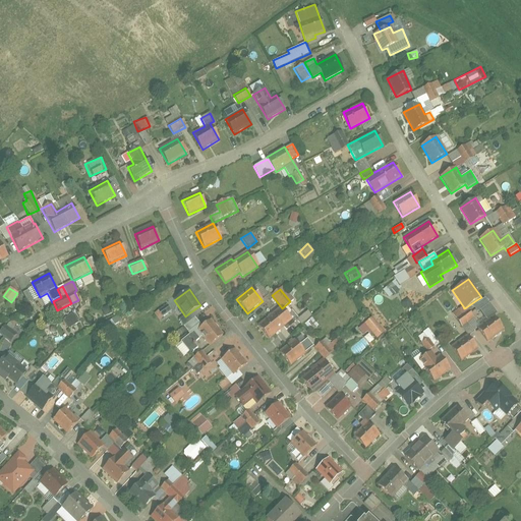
[(478,303),(476,300),(466,307),(471,314),(488,302),(485,298),(478,303)]
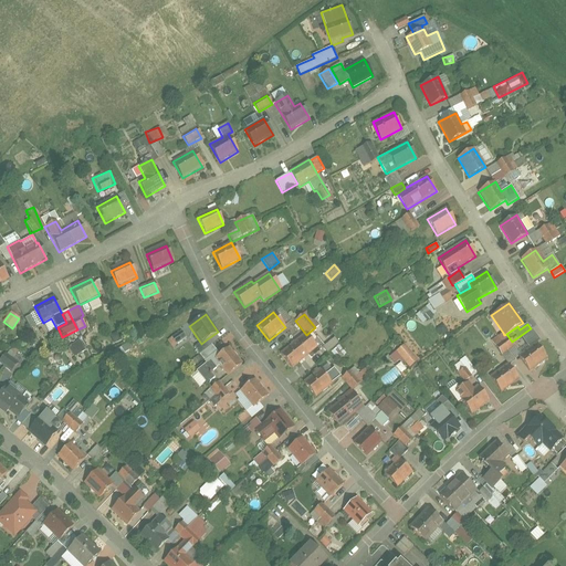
[(533,328),(531,328),(512,342),(515,346),(521,355),(536,344),(541,341),(533,328)]
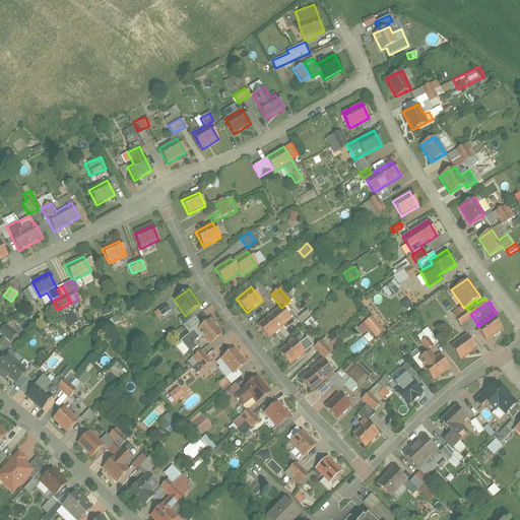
[(167,305),(153,313),(158,319),(171,311),(167,305)]
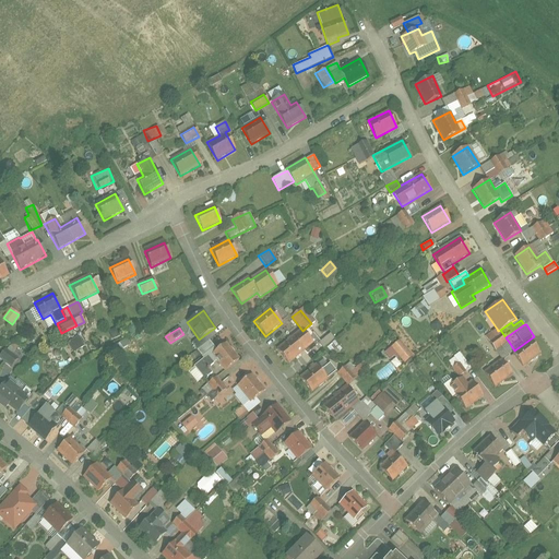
[(497,329),(491,332),(502,346),(509,342),(506,337),(500,330),(498,331),(497,329)]
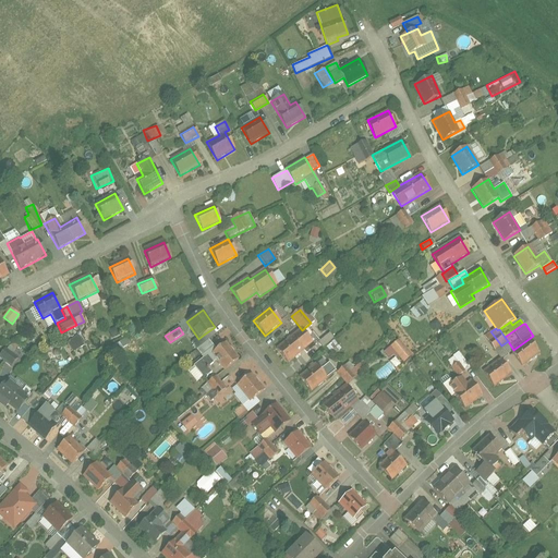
[(277,349),(288,363),(313,343),(302,330),(277,349)]
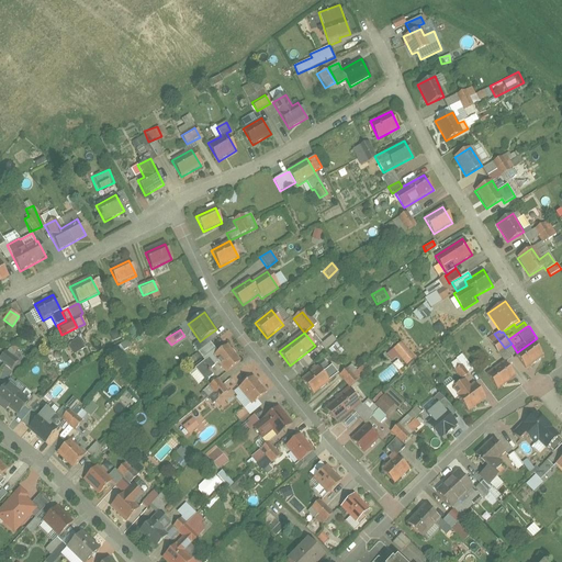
[(487,338),(497,353),(505,348),(494,334),(487,338)]
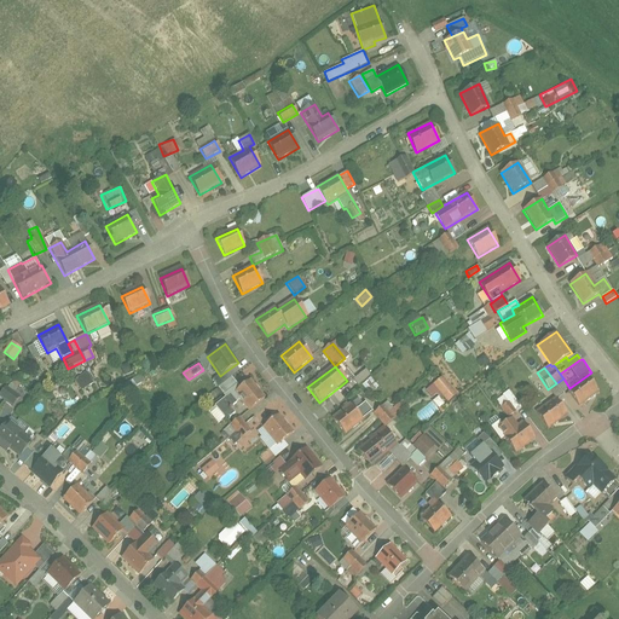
[(85,370),(71,379),(80,391),(92,382),(85,370)]
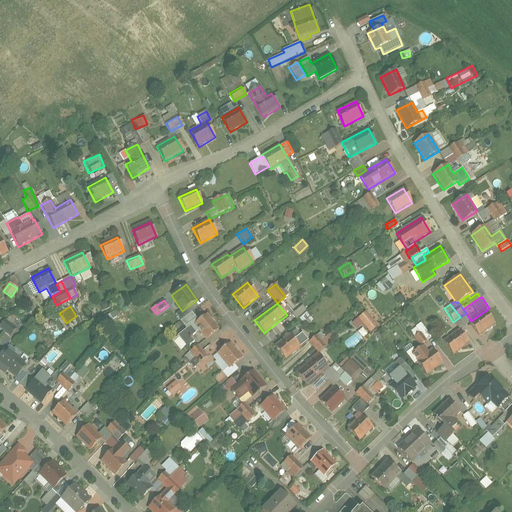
[(302,306),(291,315),(296,320),(307,311),(302,306)]
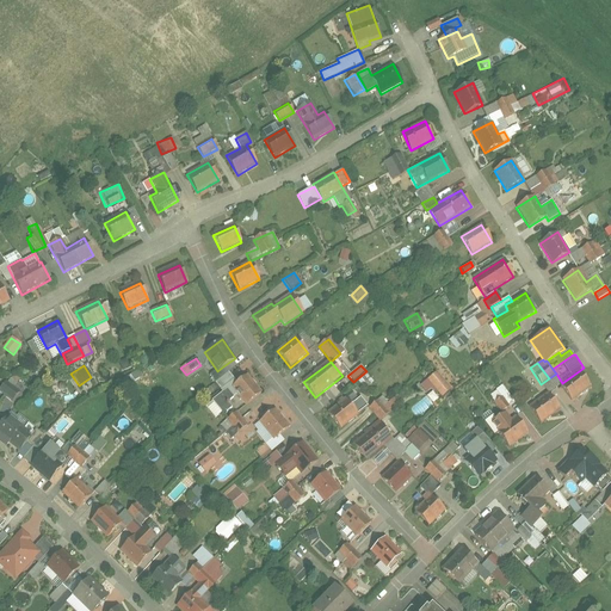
[(228,374),(223,366),(217,371),(210,375),(214,383),(228,374)]
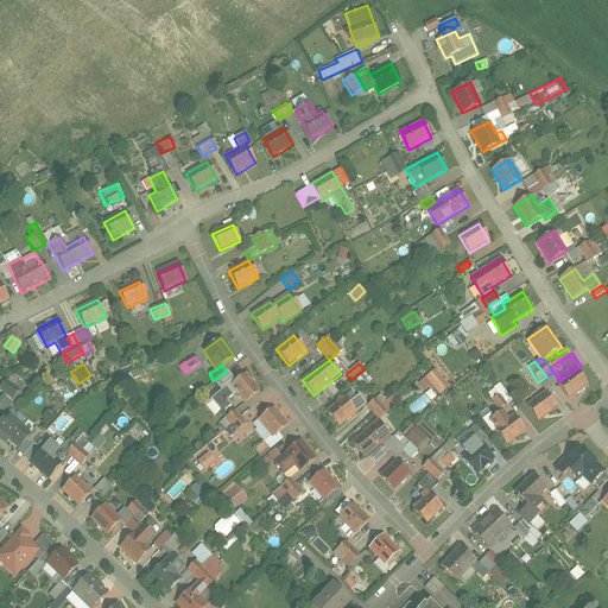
[(121,384),(139,377),(137,369),(118,377),(121,384)]
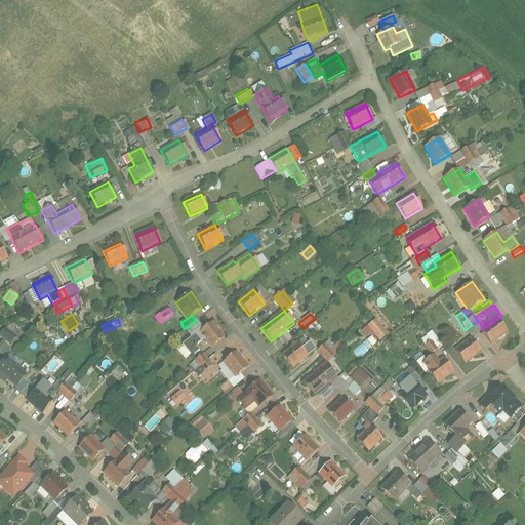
[(358,330),(364,337),(369,333),(375,342),(386,335),(373,319),(358,330)]
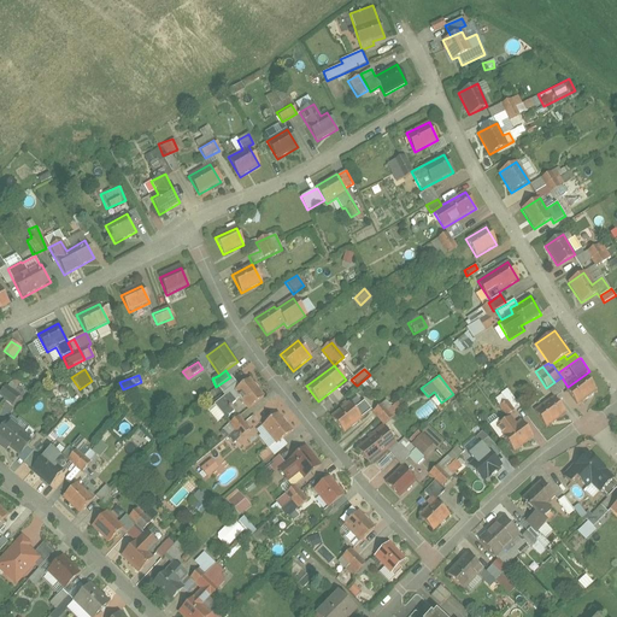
[(564,388),(576,405),(597,391),(585,375),(568,387),(564,388)]
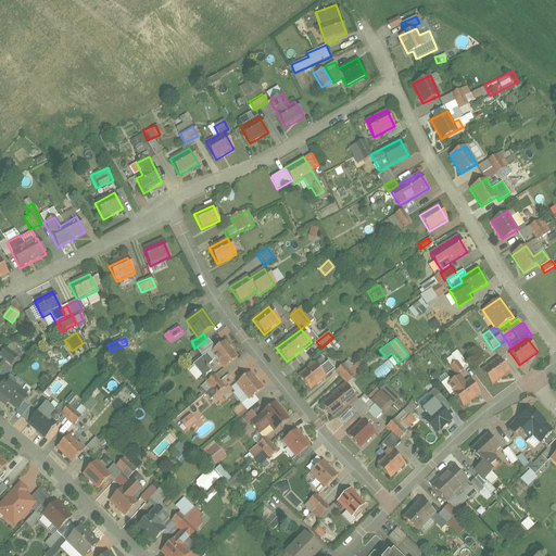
[(214,349),(207,340),(194,349),(202,357),(214,349)]
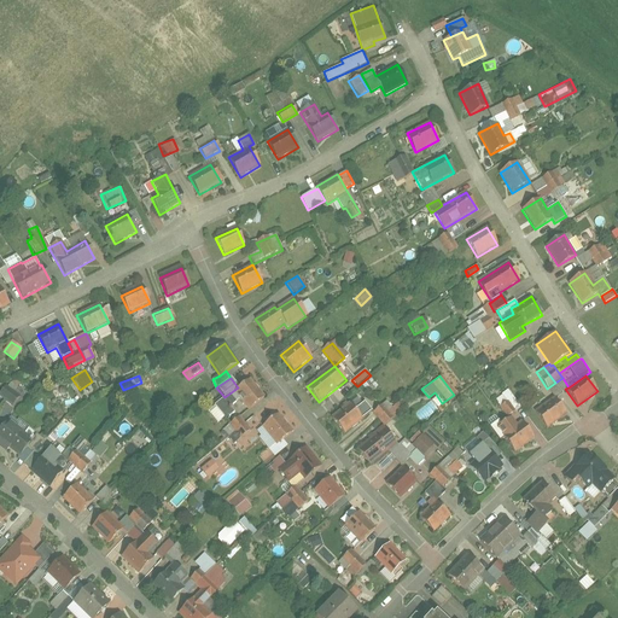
[(240,398),(249,409),(262,398),(248,379),(238,388),(225,397),(214,406),(223,419),(227,417),(228,418),(234,413),(232,408),(229,409),(228,407),(240,398)]
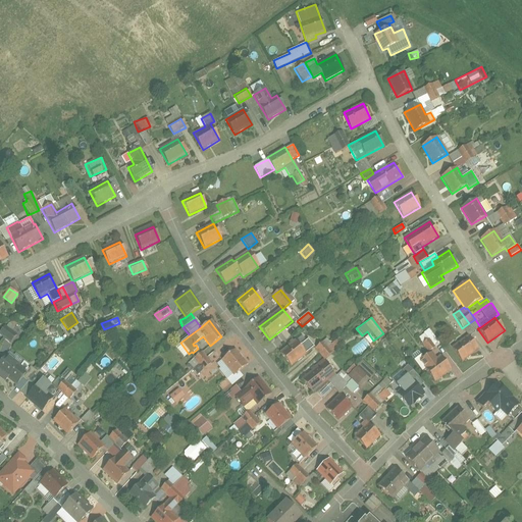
[(0,333),(0,335),(10,344),(15,335),(4,328),(0,333)]
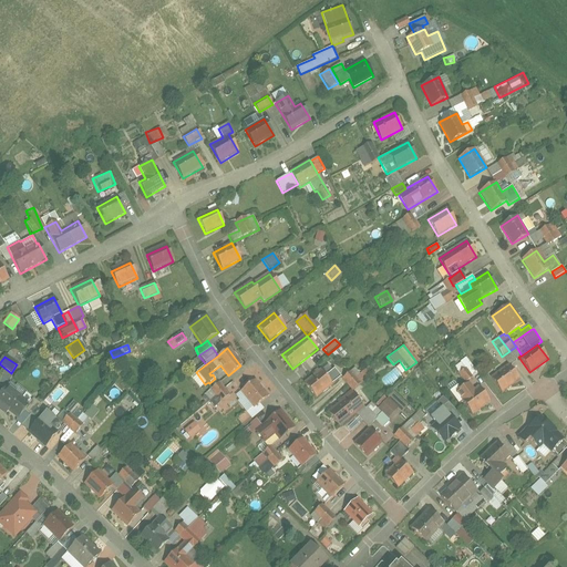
[(459,373),(465,383),(477,374),(466,359),(461,362),(465,369),(459,373)]
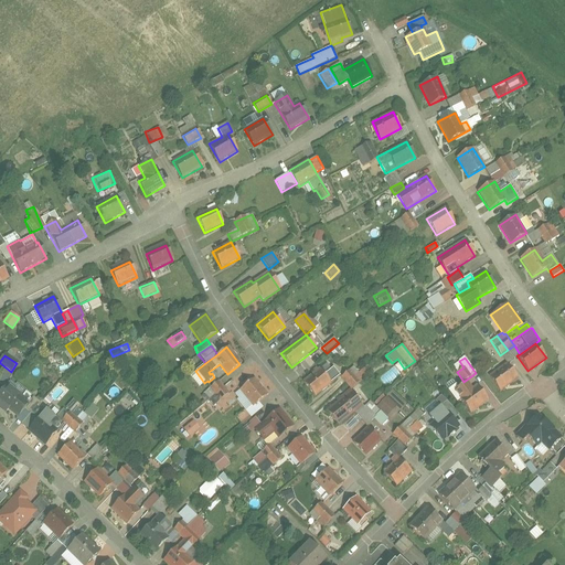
[(398,363),(379,377),(384,385),(404,370),(398,363)]
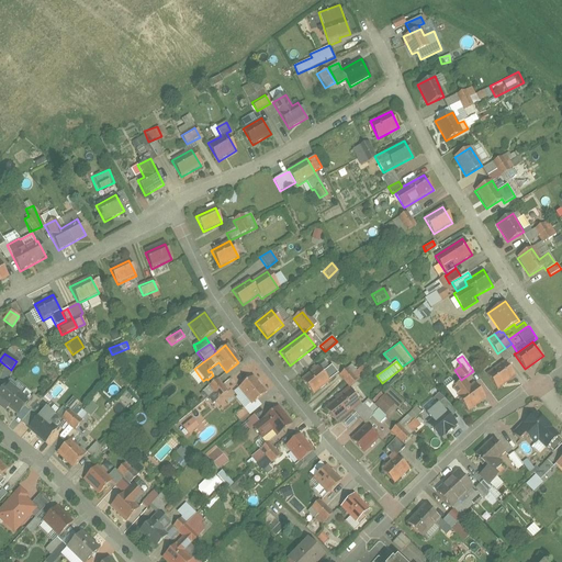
[(486,374),(497,390),(515,377),(504,361),(486,374)]
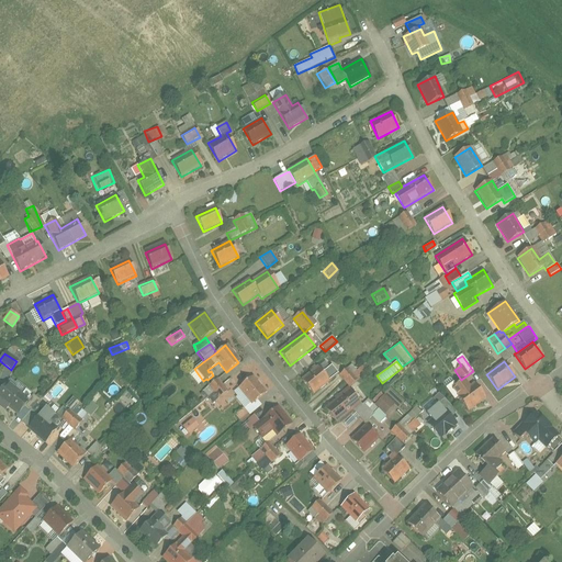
[(300,380),(313,396),(330,382),(329,380),(337,374),(330,367),(322,373),(317,367),(300,380)]
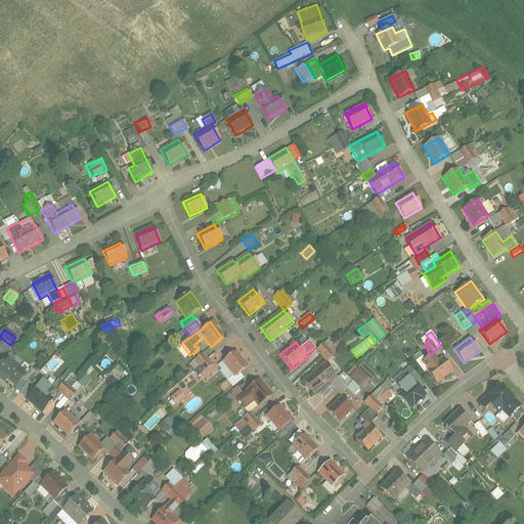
[(324,345),(316,351),(325,361),(333,356),(324,345)]
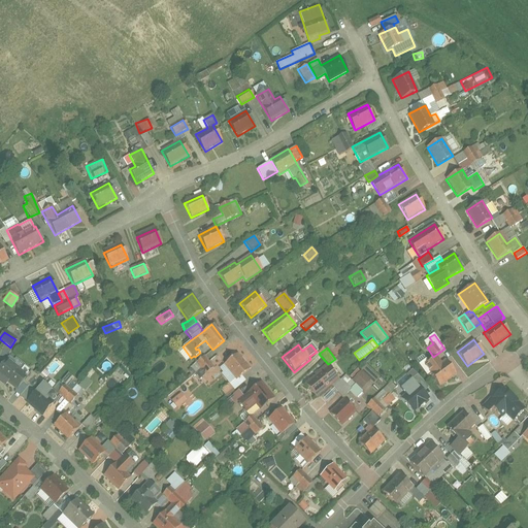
[(204,356),(207,360),(217,354),(213,349),(204,356)]
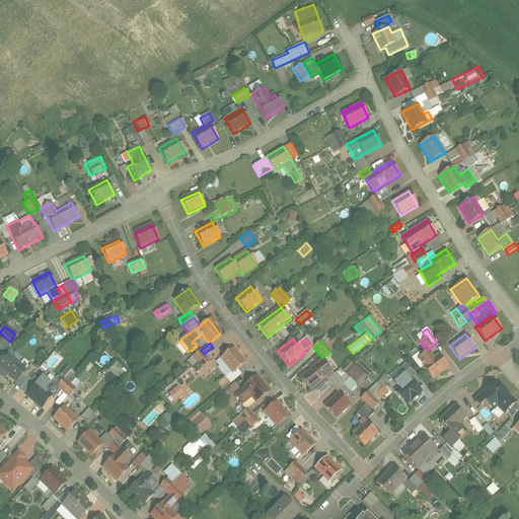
[(234,347),(219,359),(231,374),(246,363),(234,347)]
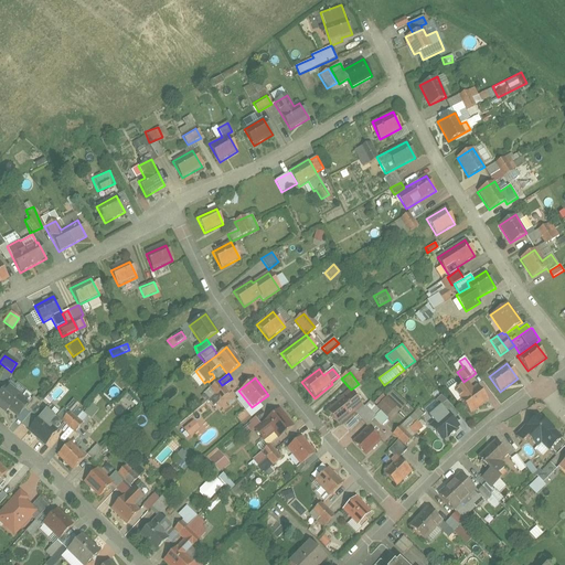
[(0,393),(0,409),(4,414),(7,409),(17,417),(23,409),(31,400),(9,382),(0,393)]
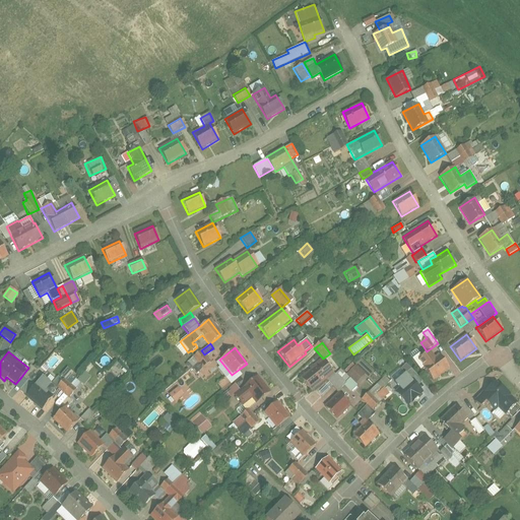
[(201,351),(192,359),(201,369),(210,362),(201,351)]
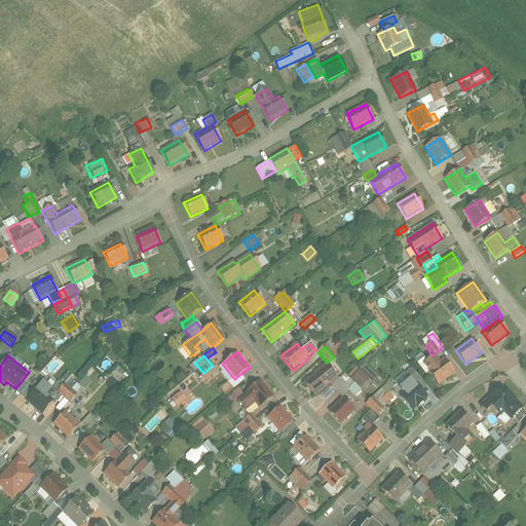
[(430,373),(438,384),(454,374),(444,360),(440,363),(436,357),(427,362),(424,358),(416,364),(425,376),(430,373)]
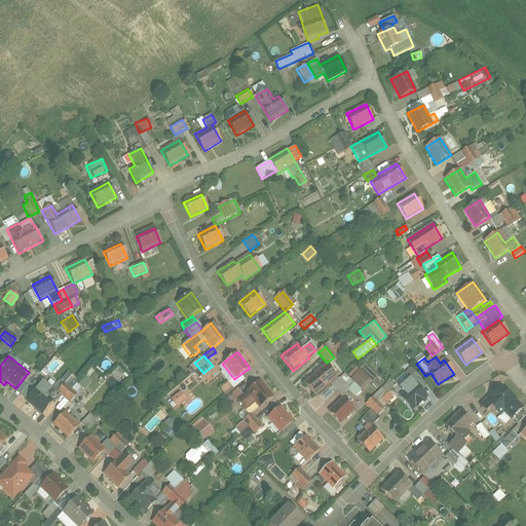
[(55,360),(46,370),(52,375),(62,365),(55,360)]
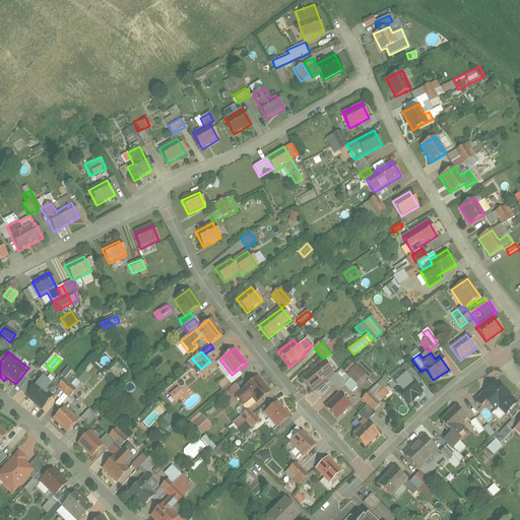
[(300,377),(311,392),(333,375),(321,360),(300,377)]
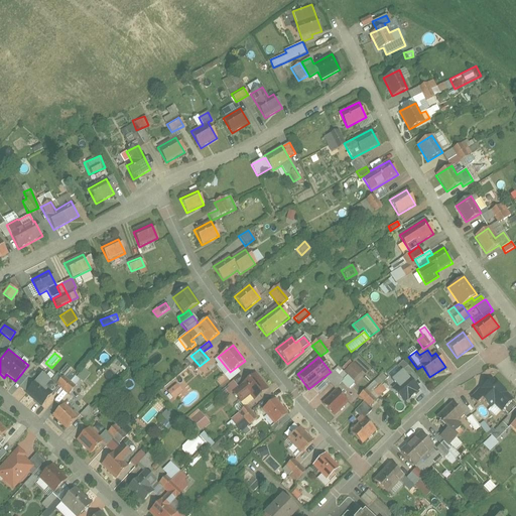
[(348,360),(340,369),(356,383),(364,374),(348,360)]
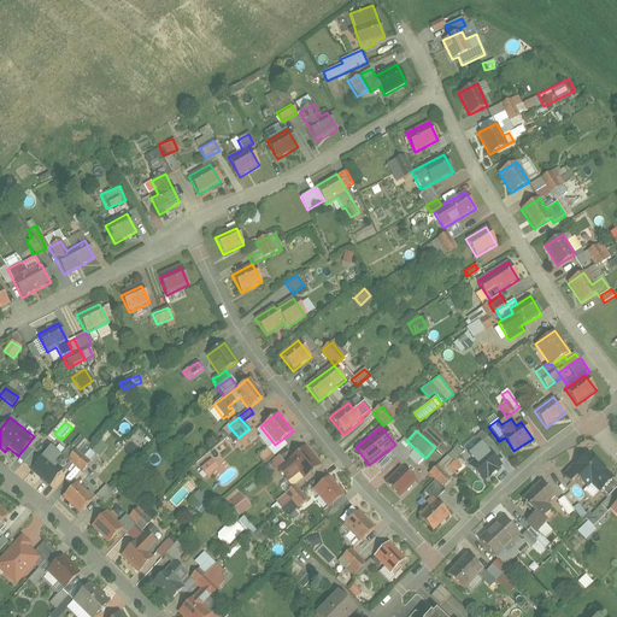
[(464,450),(475,442),(472,438),(462,445),(464,450)]
